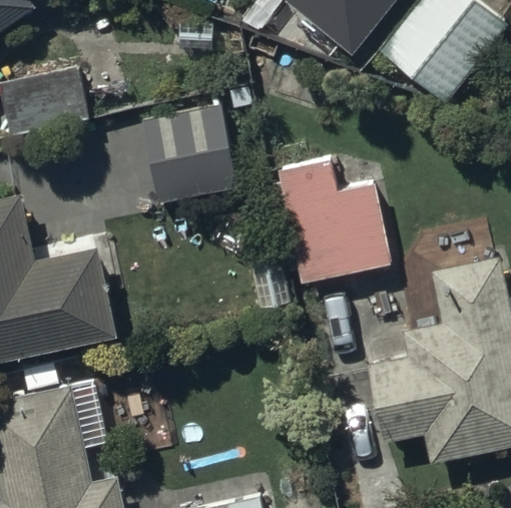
[(0,31),(37,6),(32,0),(0,0),(0,31)]
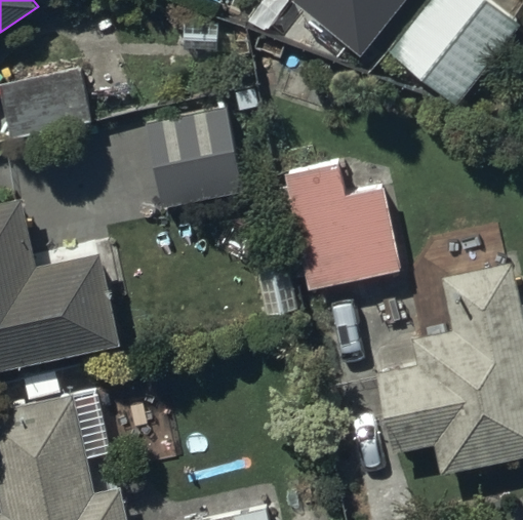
[(407,0),(289,0),(362,57),(407,0)]
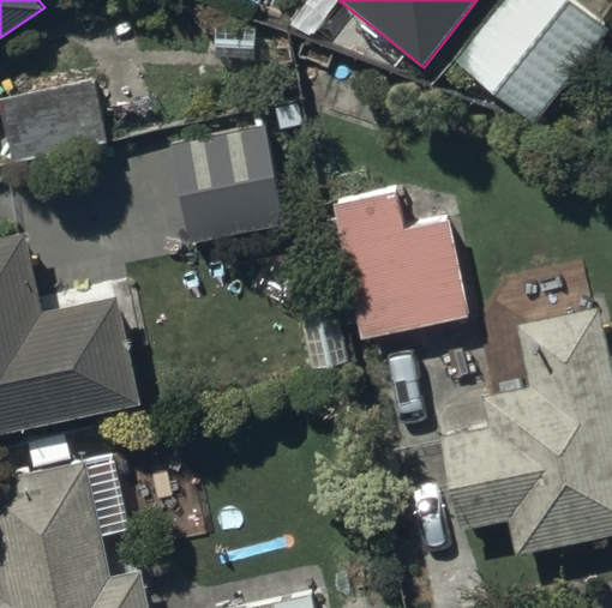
[(606,32),(567,0),(504,0),(453,62),(527,126),(606,32)]
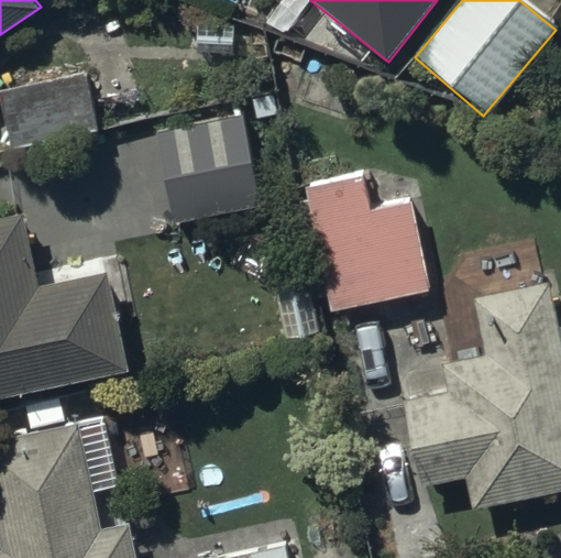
[(86,73),(2,89),(13,145),(98,129),(86,73)]
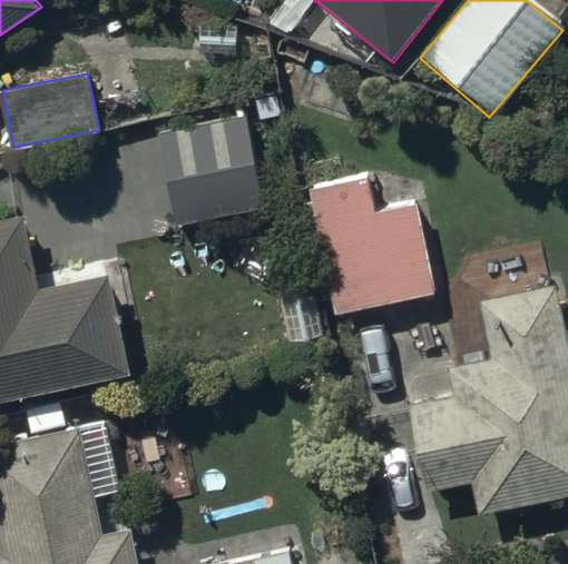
[(245,114),(157,132),(176,225),(264,206),(245,114)]
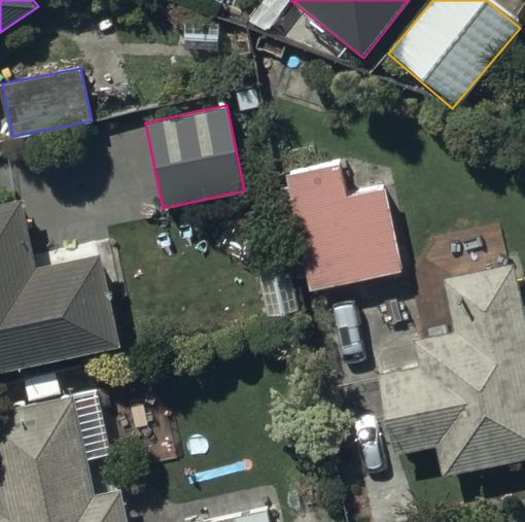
[(339,165),(286,176),(310,291),(400,273),(383,187),(345,196),(339,165)]
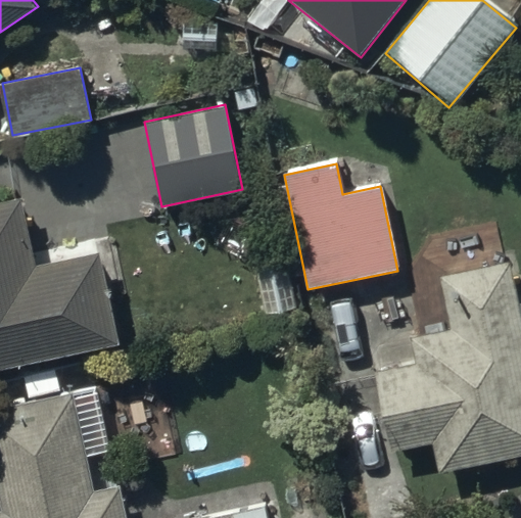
[(20,196),(0,201),(0,367),(119,340),(99,251),(36,266),(20,196)]
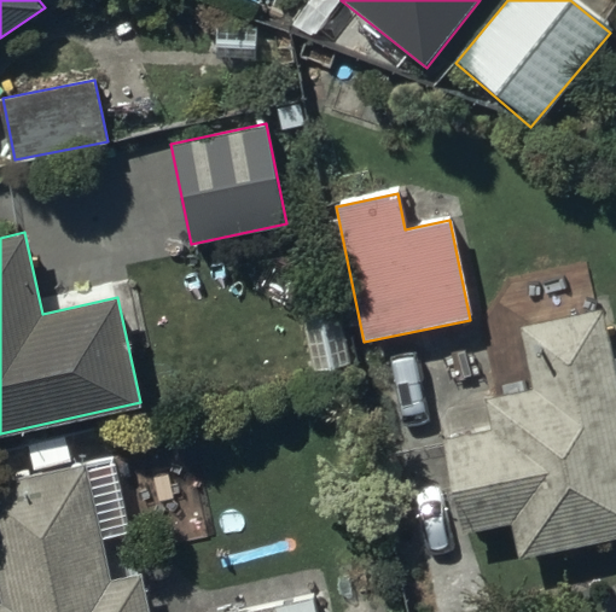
[(615,540),(615,371),(604,310),(519,327),(532,389),(486,400),(492,433),(445,443),(464,535),(510,525),(517,560),(615,540)]
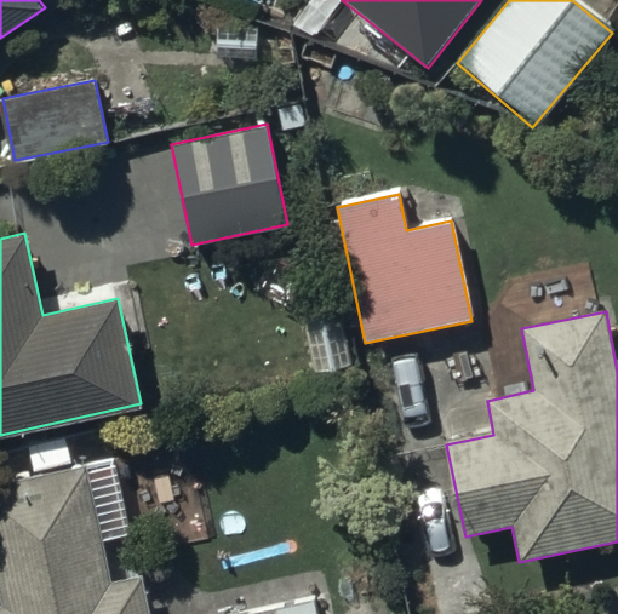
[(109,581),(85,462),(0,480),(0,579),(5,603),(0,604),(0,613),(150,613),(143,575),(109,581)]
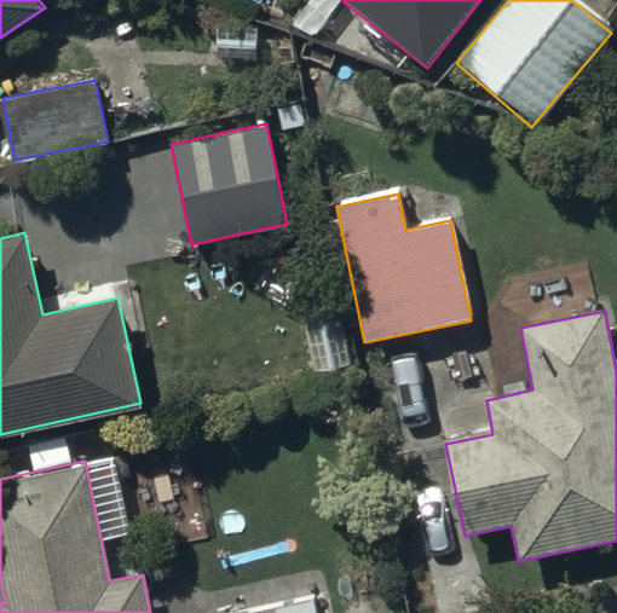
[(313,612),(310,600),(253,612),(313,612)]
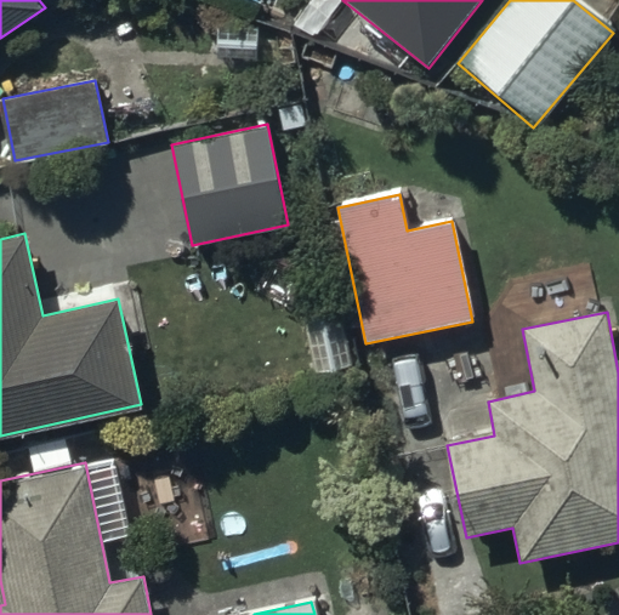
All buildings are outlined.
